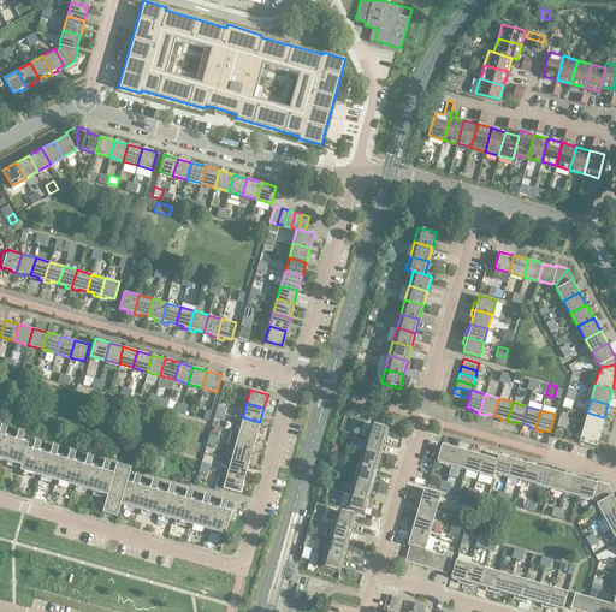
[(604,417),(587,413),(582,427),(600,432),(604,417)]
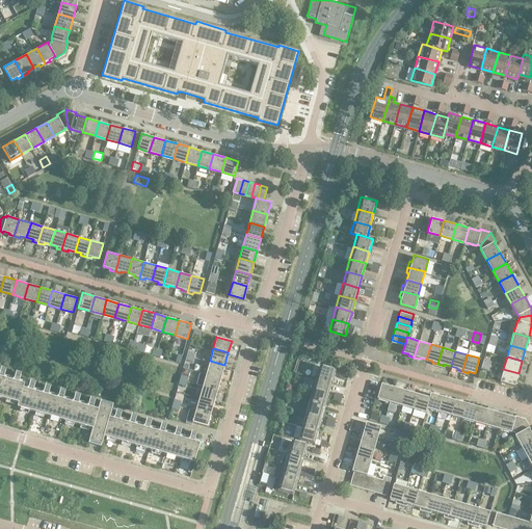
[(224,365),(210,361),(206,372),(220,377),(224,365)]
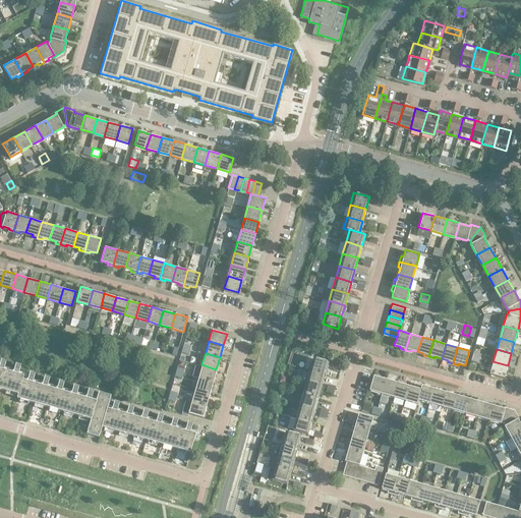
[(329,361),(312,357),(309,369),(325,373),(329,361)]
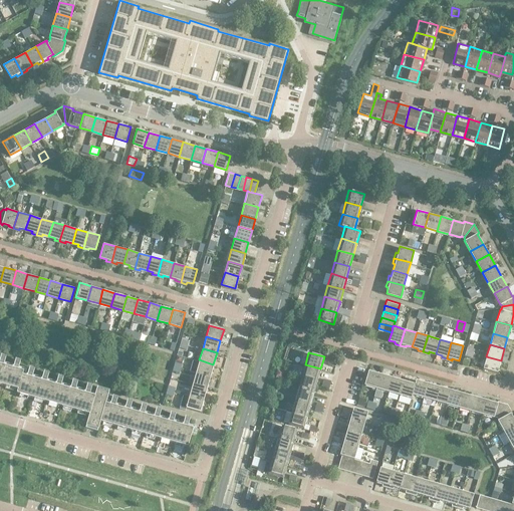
[(0,381),(18,388),(16,392),(89,412),(85,426),(97,430),(100,420),(188,445),(191,433),(194,424),(189,422),(190,417),(185,415),(184,421),(174,418),(176,412),(171,411),(169,417),(160,414),(161,408),(157,407),(155,413),(145,410),(147,404),(142,403),(140,409),(131,406),(133,400),(127,399),(125,405),(115,402),(117,396),(112,394),(110,400),(106,399),(109,389),(97,386),(95,391),(90,390),(92,384),(87,382),(85,389),(76,386),(77,379),(73,378),(71,385),(61,381),(63,375),(58,374),(56,380),(47,377),(49,371),(44,369),(42,375),(33,373),(34,367),(29,365),(29,367),(19,364),(20,358),(15,357),(14,363),(4,360),(6,354),(1,353),(0,356),(0,381)]
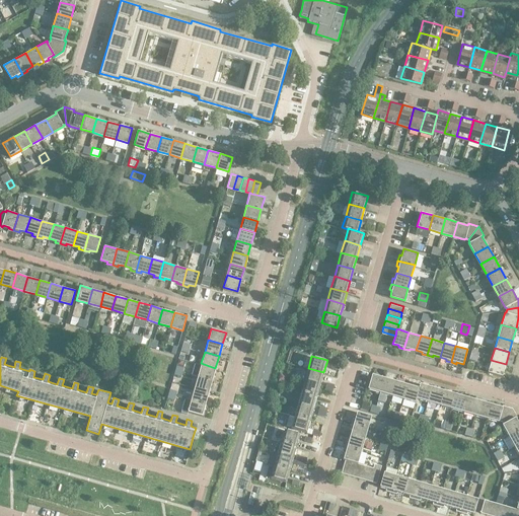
[(179,357),(176,365),(183,366),(186,359),(183,358),(179,357)]
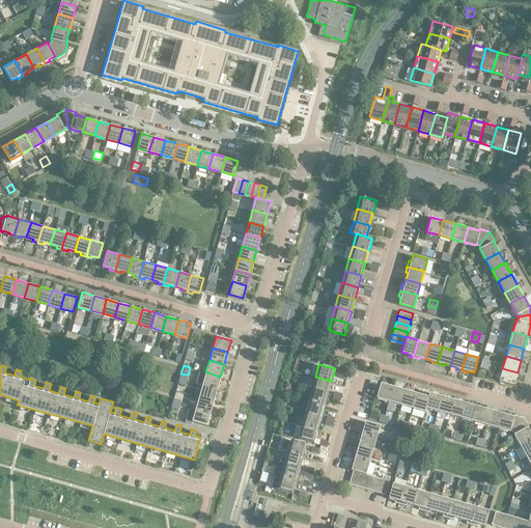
[(518,372),(502,368),(499,380),(513,384),(518,372)]
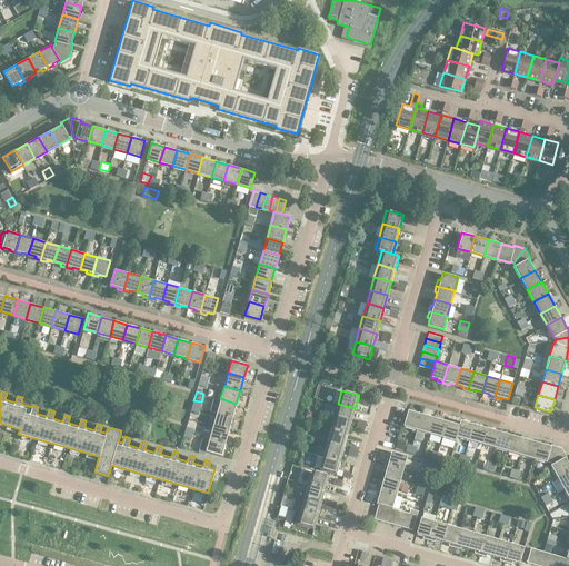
[(210,409),(217,411),(232,416),(236,404),(220,398),(215,397),(210,409)]
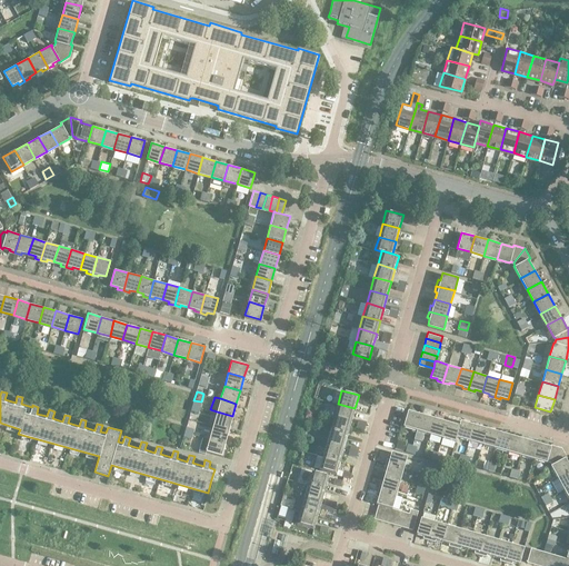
[(355,408),(338,404),(335,416),(351,421),(355,408)]
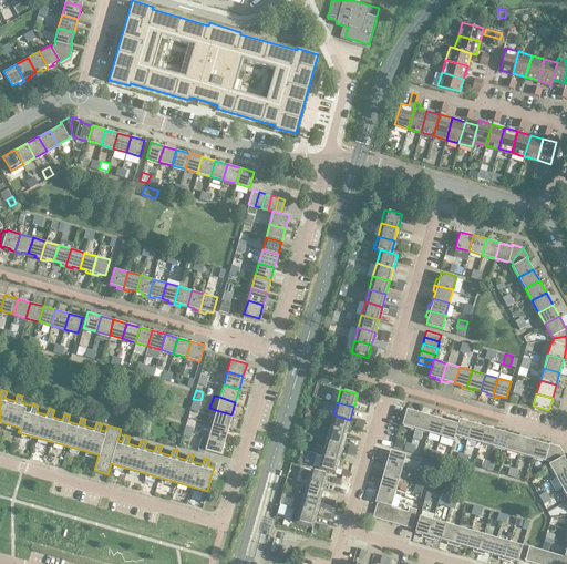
[(419,411),(406,408),(402,423),(414,428),(419,411)]
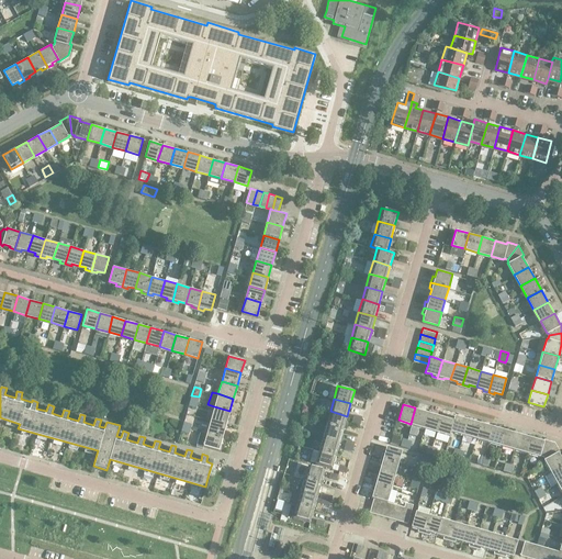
[(229,411),(214,406),(211,420),(226,424),(229,411)]
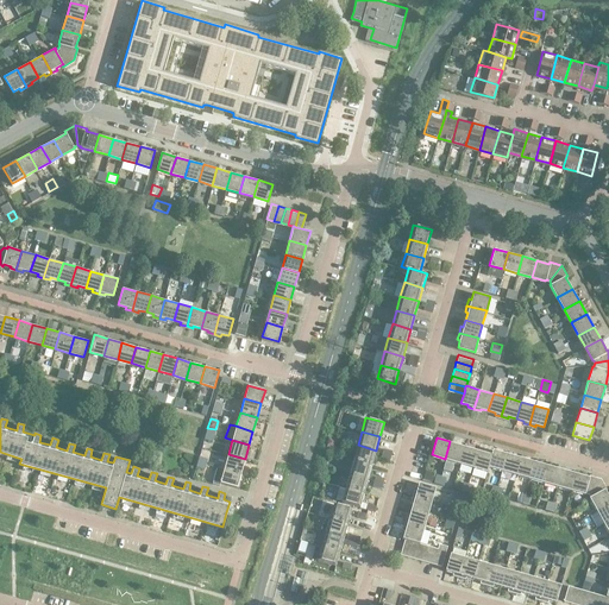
[(464,446),(450,441),(445,459),(459,462),(464,446)]
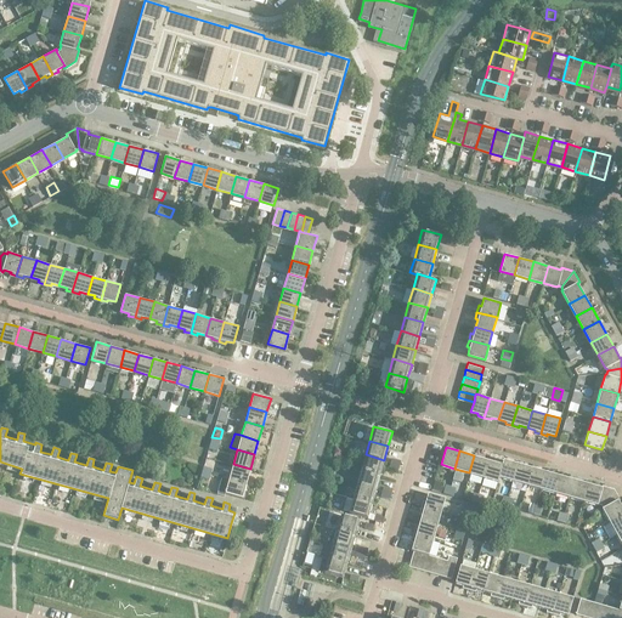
[(384,460),(366,454),(361,469),(380,474),(384,460)]
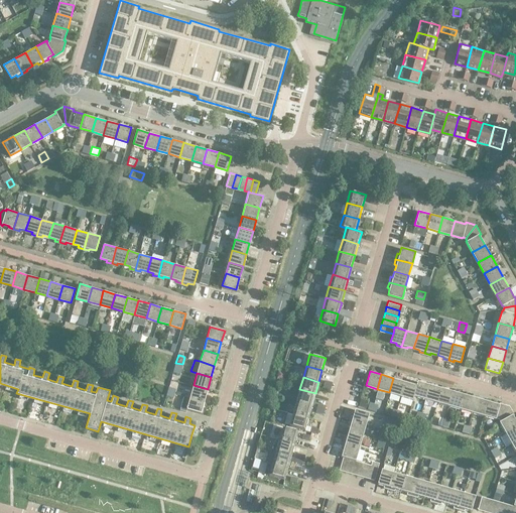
[(405,381),(393,378),(389,392),(401,395),(405,381)]
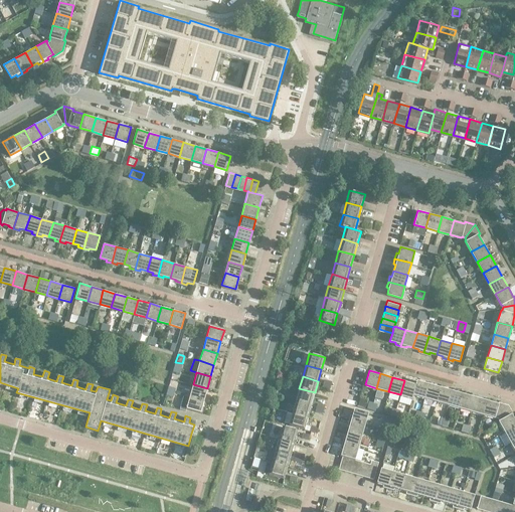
[(416,379),(415,383),(416,383),(413,394),(424,397),(428,383),(416,379)]
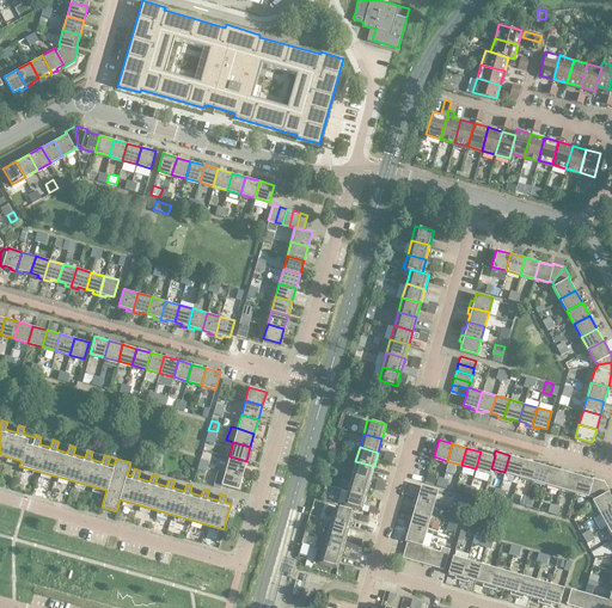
[(494,455),(481,452),(476,468),(489,473),(491,468),(495,455),(494,455)]
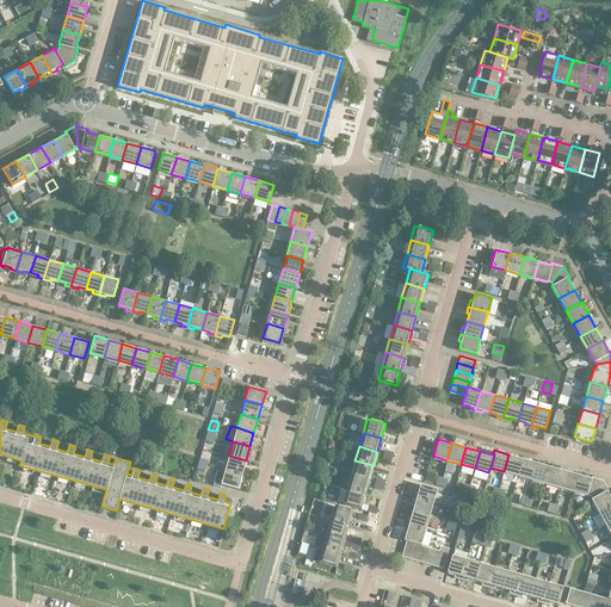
[(522,458),(508,454),(504,471),(517,475),(522,458)]
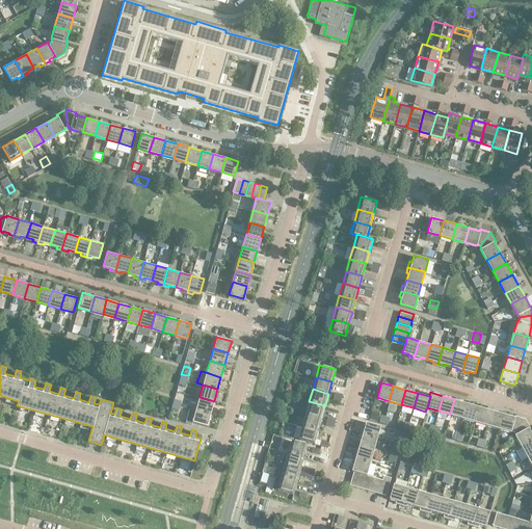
[(214,401),(200,397),(196,408),(210,413),(214,401)]
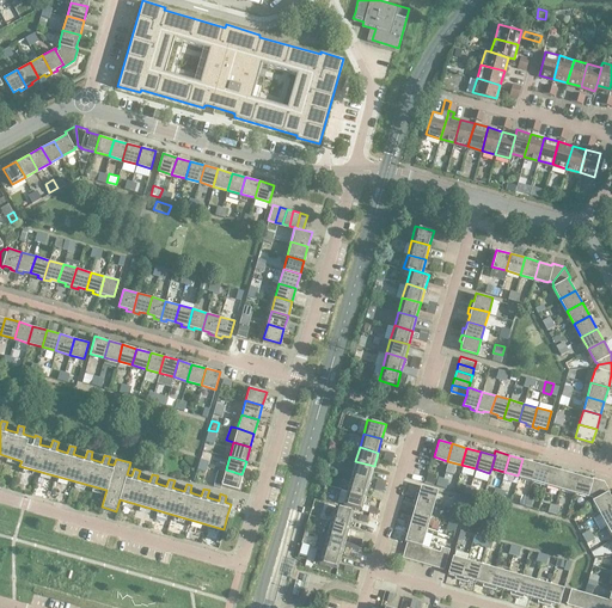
[(537,462),(522,459),(518,476),(532,479),(537,462)]
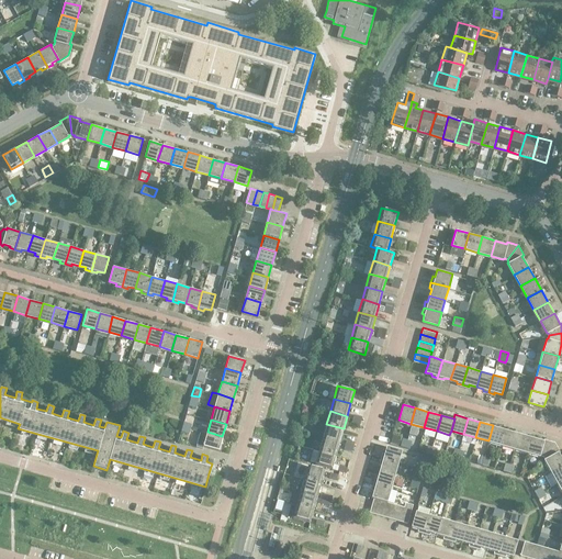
[(344,428),(326,424),(323,437),(339,442),(344,428)]
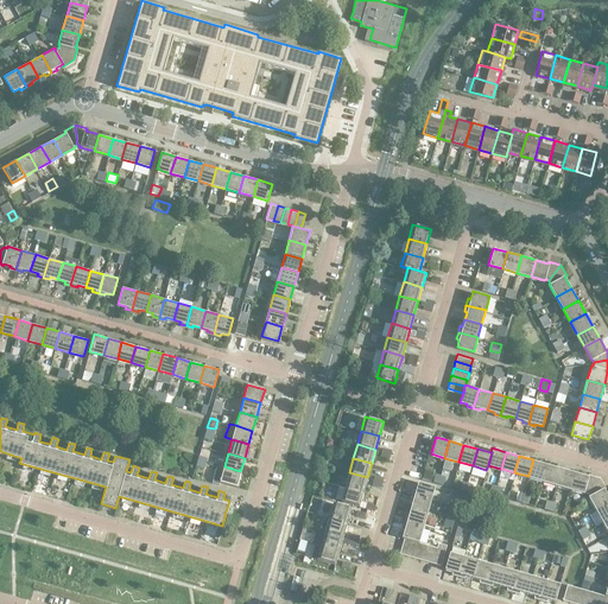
[(546,463),(533,459),(529,476),(542,481),(546,463)]
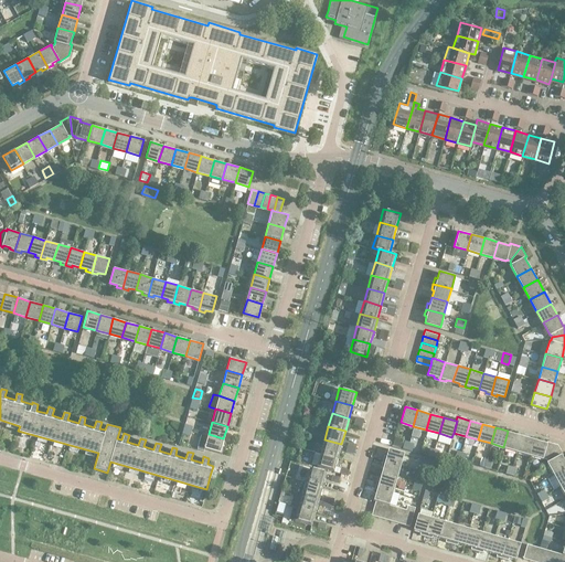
[(521,435),(508,431),(503,447),(516,451),(521,435)]
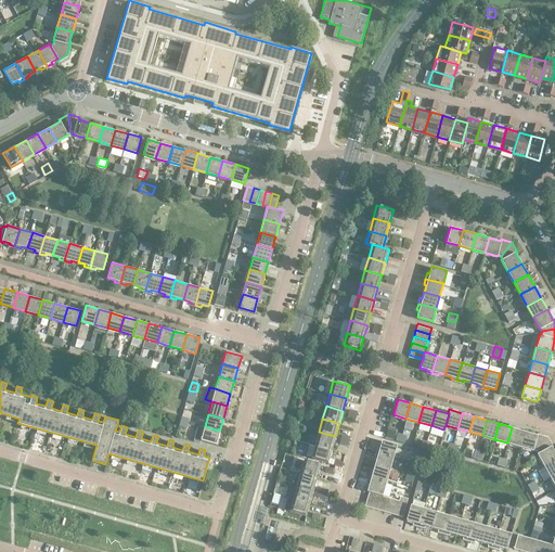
[(198,424),(194,439),(199,441),(201,439),(216,444),(219,431),(205,426),(198,424)]
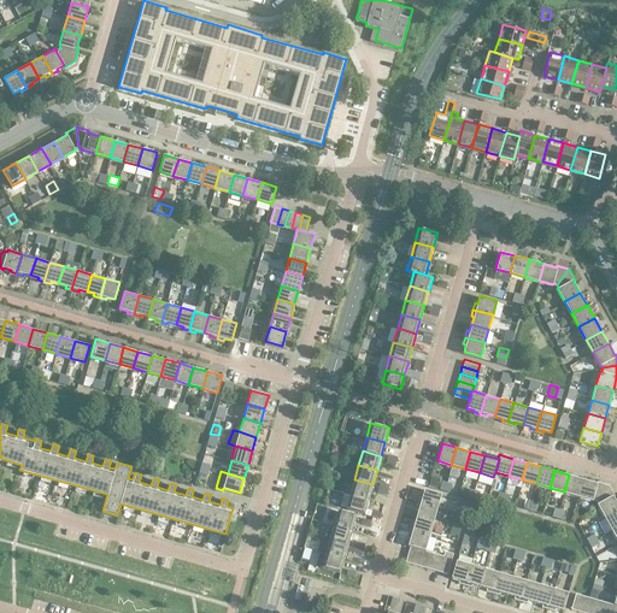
[(582,478),(569,475),(564,491),(577,495),(582,478)]
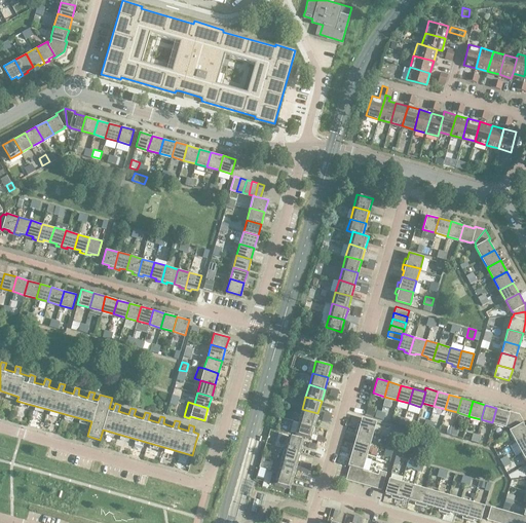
[(509,411),(496,408),(492,422),(505,426),(505,425),(509,425),(519,413),(509,410),(509,411)]
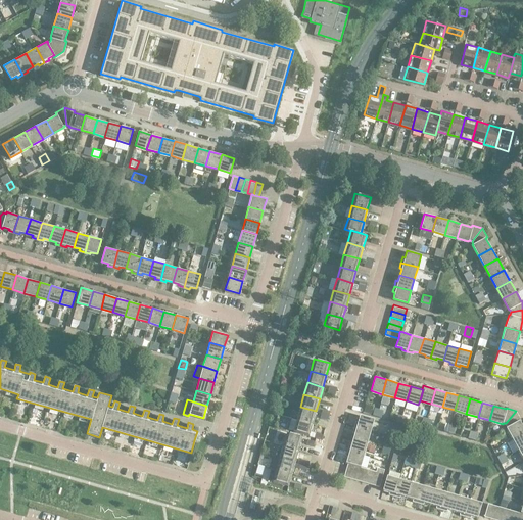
[(316,411),(300,407),(297,418),(313,423),(316,411)]
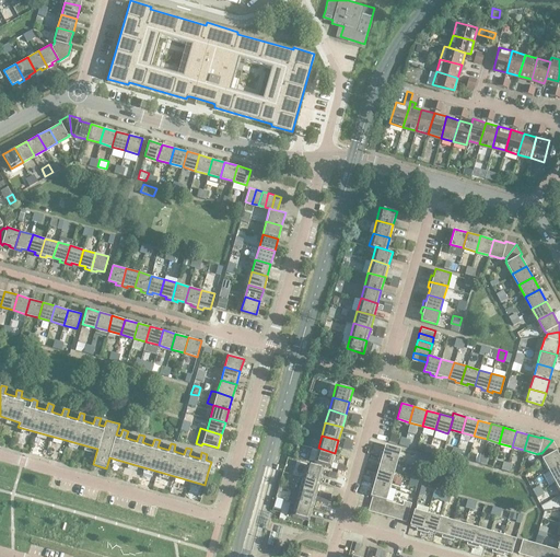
[(558,450),(552,440),(541,453),(543,456),(541,456),(548,468),(559,462),(559,456),(557,451),(558,450)]
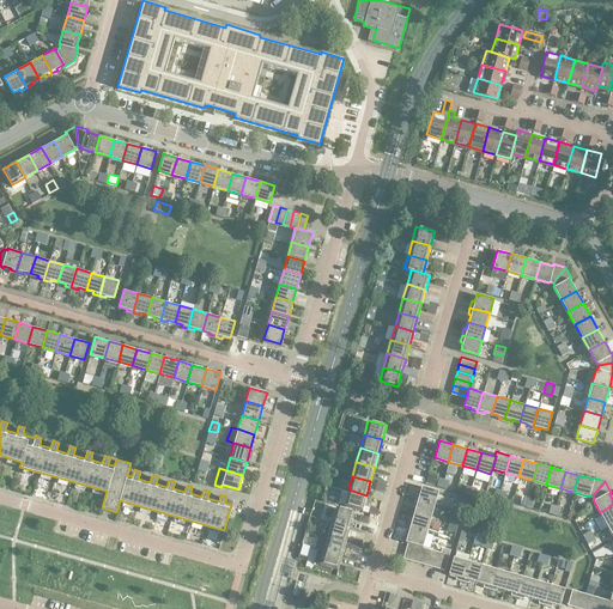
[(438,489),(422,485),(419,493),(417,492),(416,499),(435,504),(438,489)]
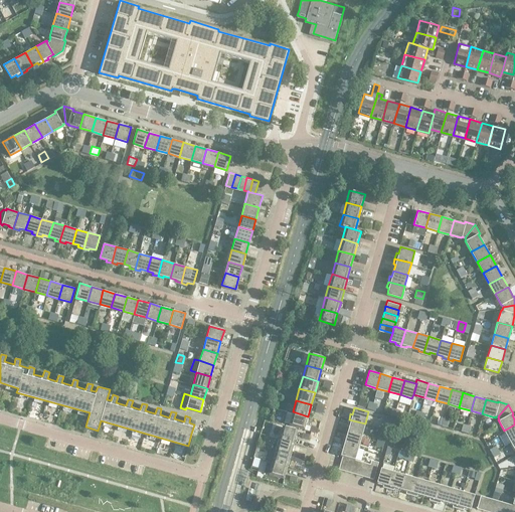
[(284,421),(290,422),(289,423),(305,428),(308,416),(293,411),(292,412),(287,410),(284,421)]
